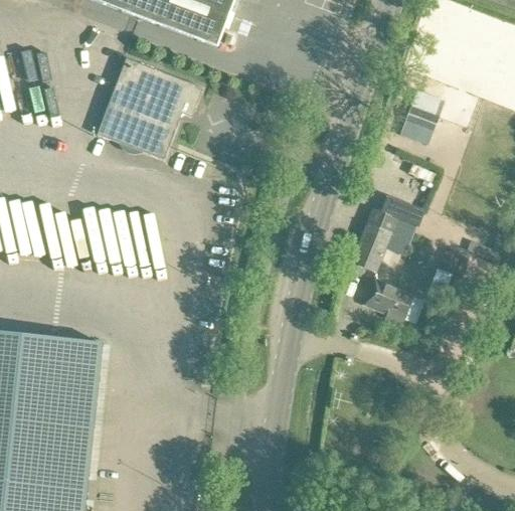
[(94,0),(217,46),(234,0),(94,0)]
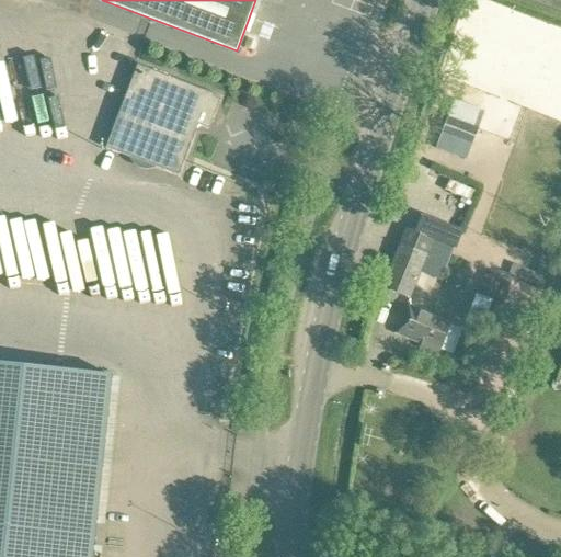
[(137,63),(117,115),(105,146),(129,155),(133,160),(137,165),(142,167),(149,167),(156,165),(179,173),(198,123),(208,126),(220,94),(137,63)]
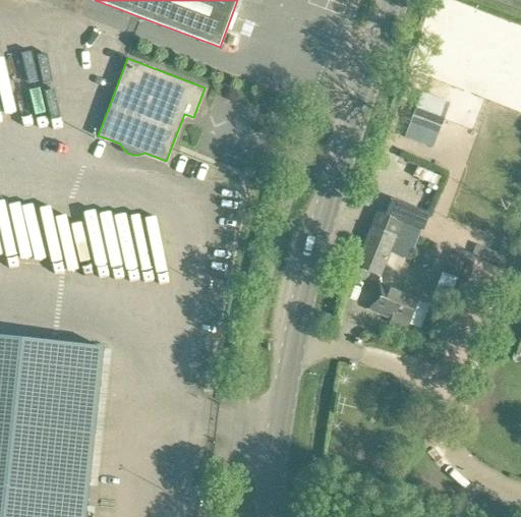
[(439,132),(444,116),(415,106),(410,122),(439,132)]
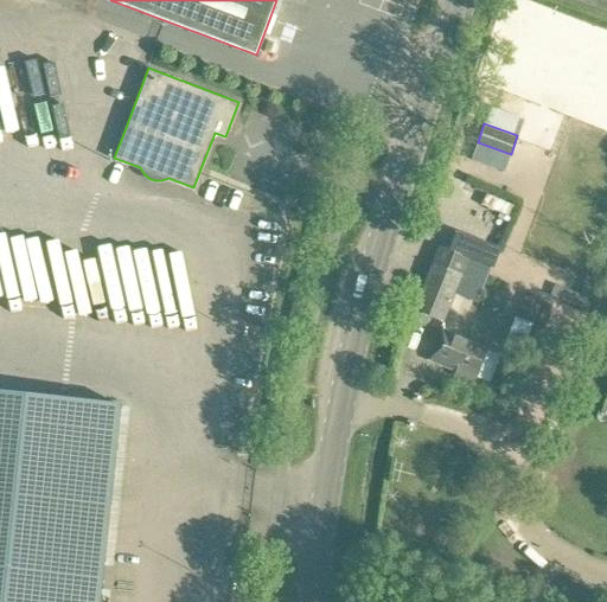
[(132,298),(129,229),(63,230),(64,299),(132,298)]
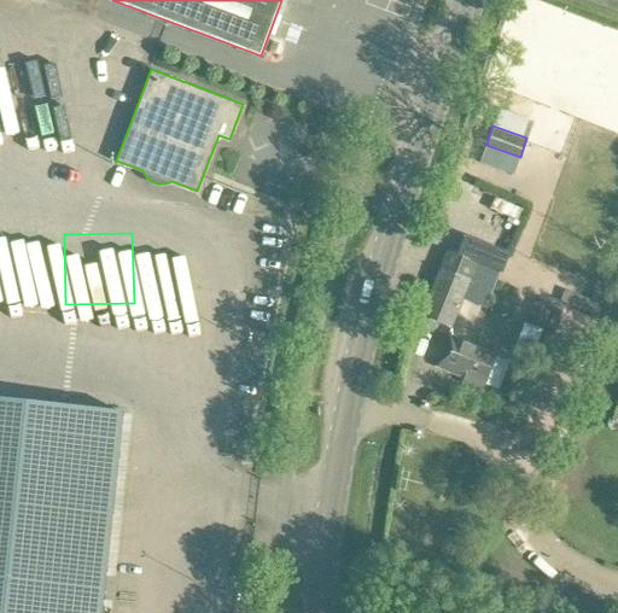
[(0,287),(11,287),(9,234),(0,234),(0,287)]
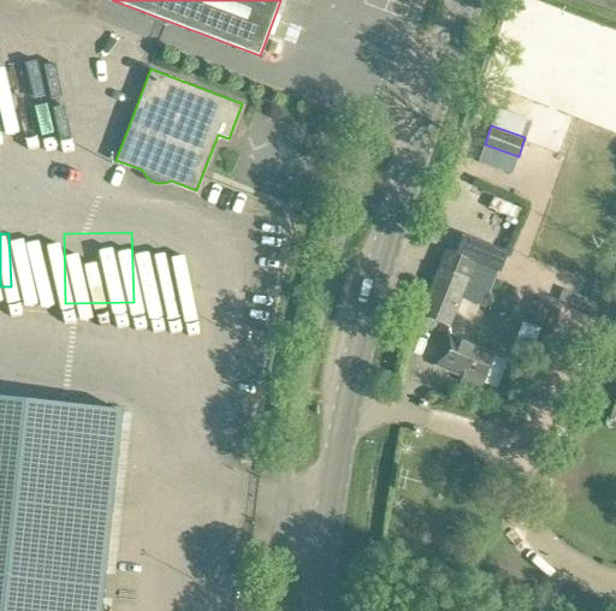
[(445,249),(420,313),(450,324),(474,261),(445,249)]
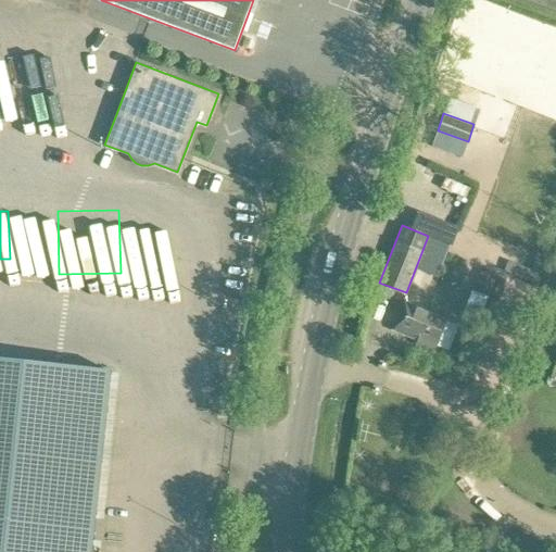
[(536,255),(532,270),(541,273),(546,259),(536,255)]
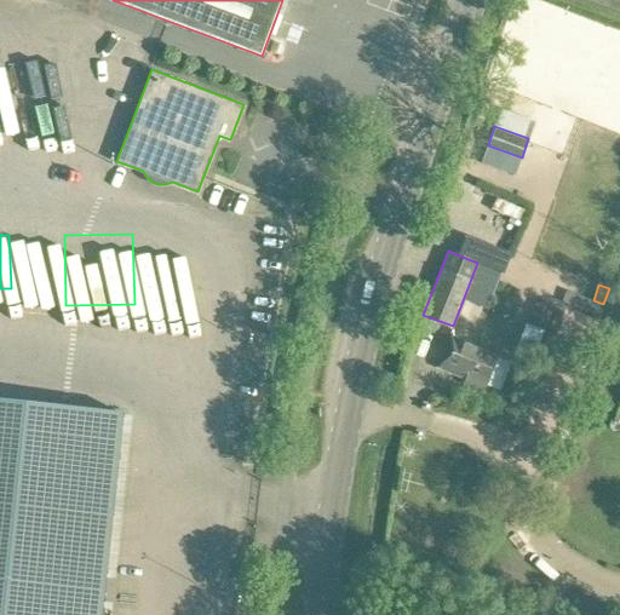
[(537,297),(527,323),(545,329),(554,303),(537,297)]
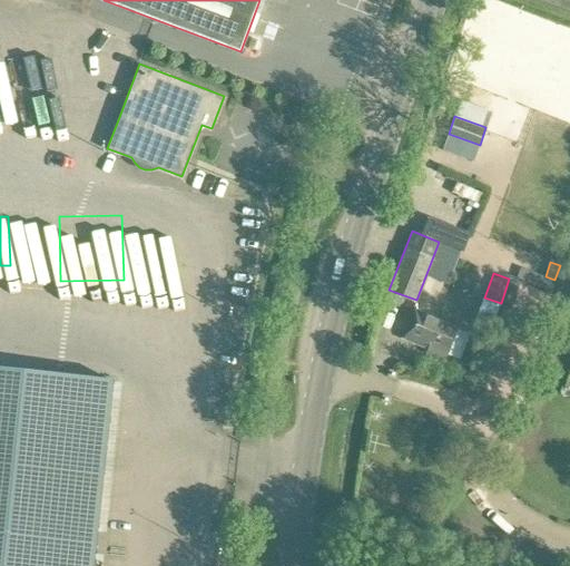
[(470,333),(457,329),(458,327),(434,318),(435,314),(414,305),(402,337),(428,347),(426,351),(444,358),(446,353),(460,359),(470,333)]
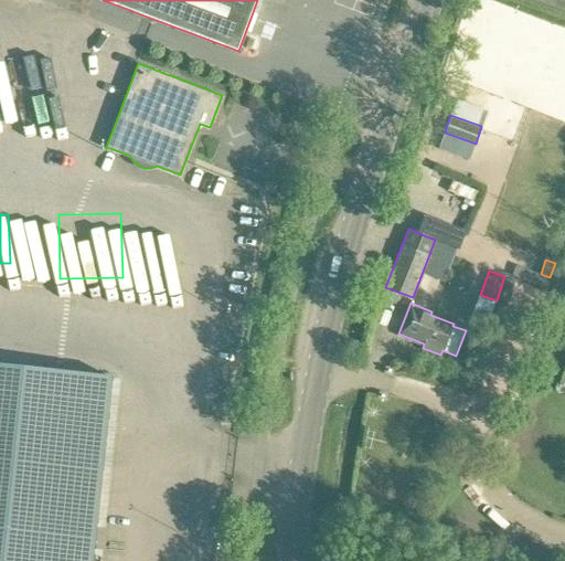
[(0,363),(0,560),(92,560),(112,376),(0,363)]
